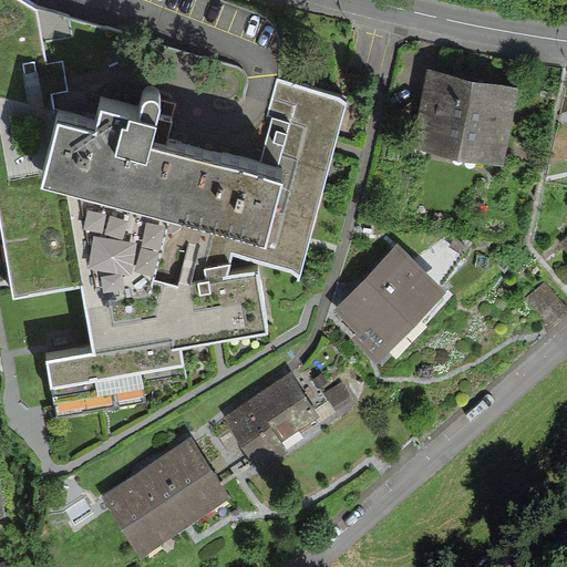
[(37,9),(21,0),(0,0),(0,224),(12,298),(82,288),(91,352),(45,361),(51,391),(185,368),(182,350),(267,334),(258,271),(228,278),(232,254),(301,277),(323,193),(346,103),(275,82),(259,174),(204,162),(153,148),(162,105),(157,99),(151,98),(142,102),(137,121),(99,112),(95,132),(61,124),(53,94),(69,91),(61,59),(48,61),(37,9)]
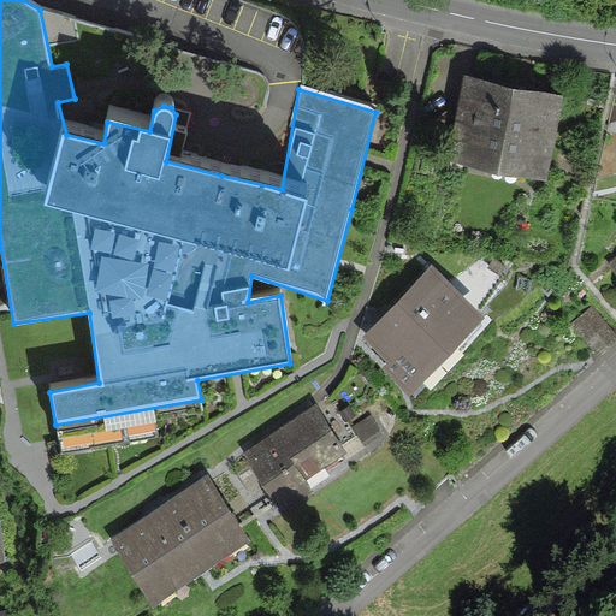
[(550,90),(471,77),(457,152),(537,166),(550,90)]
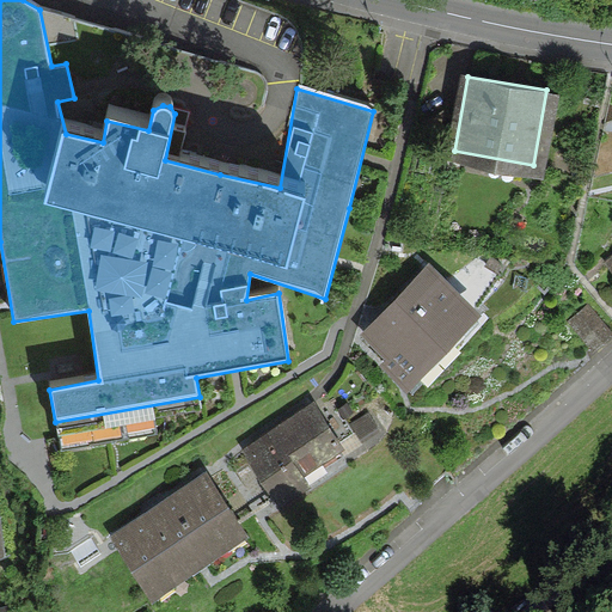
[(472,307),(428,267),(369,330),(392,352),(386,357),(408,378),(472,307)]
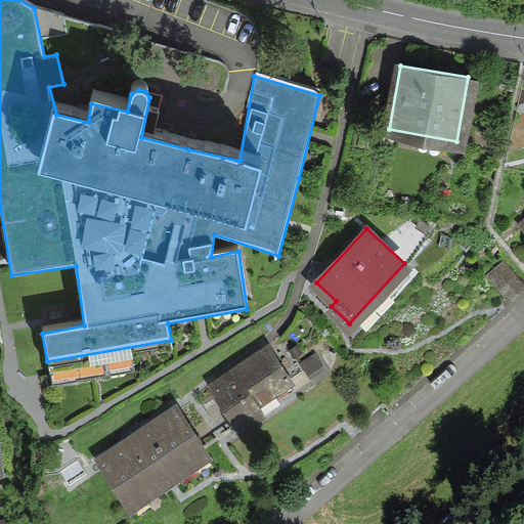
[(268,346),(213,383),(241,425),(263,409),(257,400),(290,379),(268,346)]
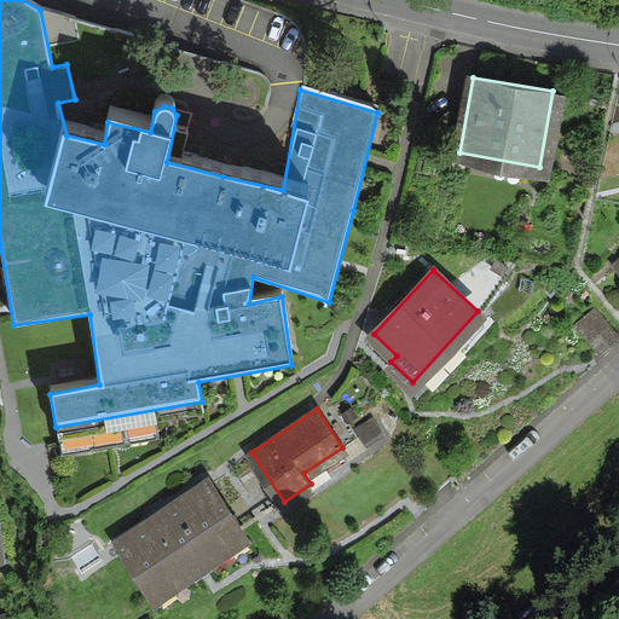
[(207,480),(119,539),(155,591),(242,533),(207,480)]
